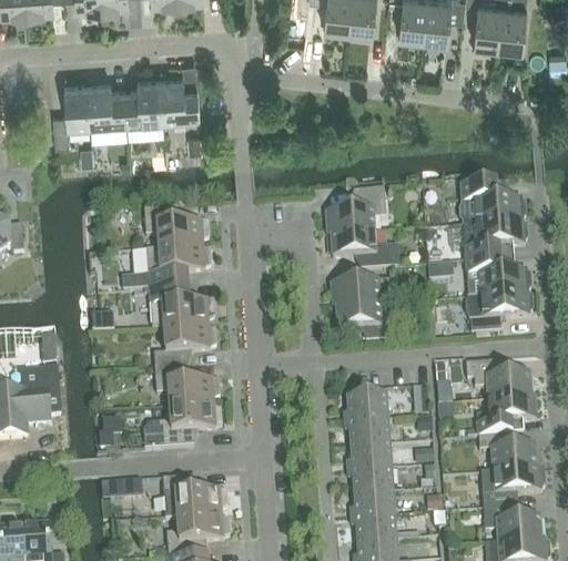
[(2,0),(3,9),(28,7),(27,0),(2,0)]
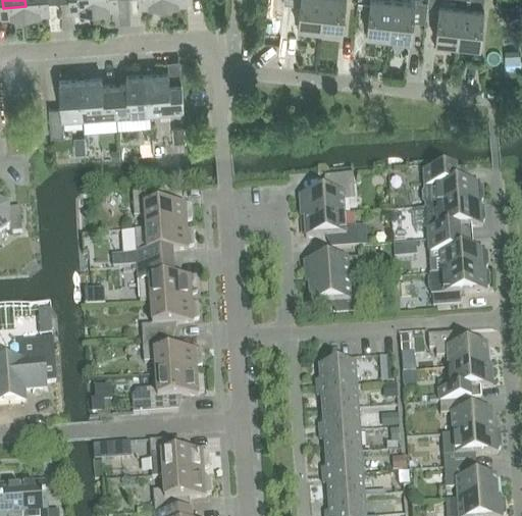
[(298,20),(320,23),(322,0),(300,0),(298,20)]
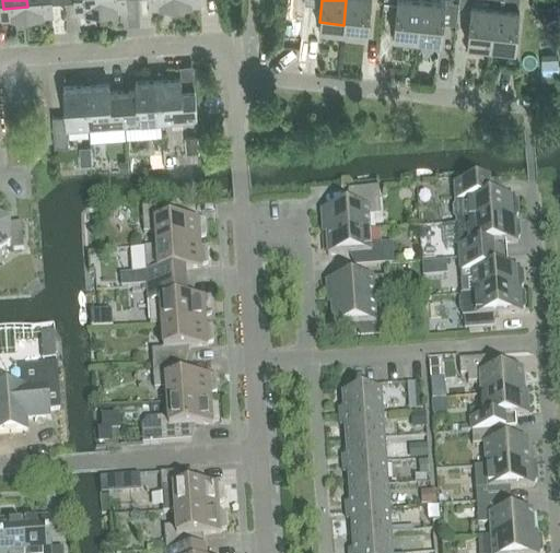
[(346,0),(343,25),(368,27),(370,0),(346,0)]
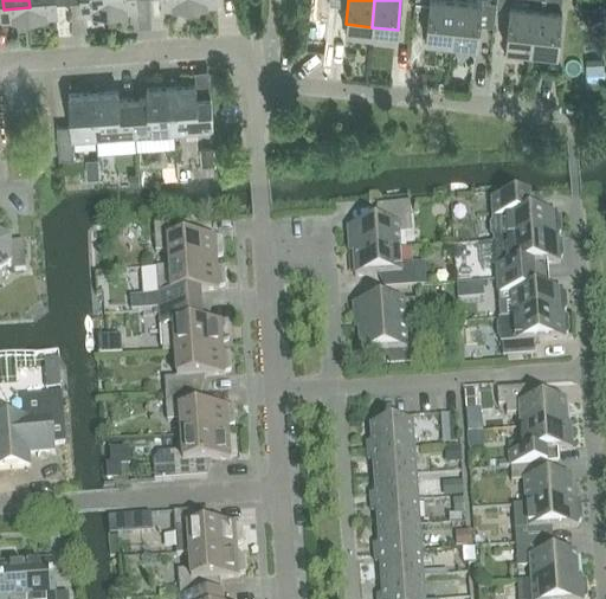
[(452,36),(455,0),(430,0),(426,33),(452,36)]
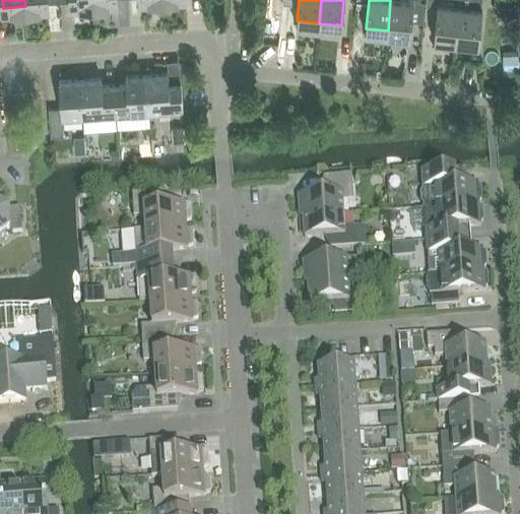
[(390,0),(388,30),(409,33),(412,11),(417,12),(418,0),(390,0)]
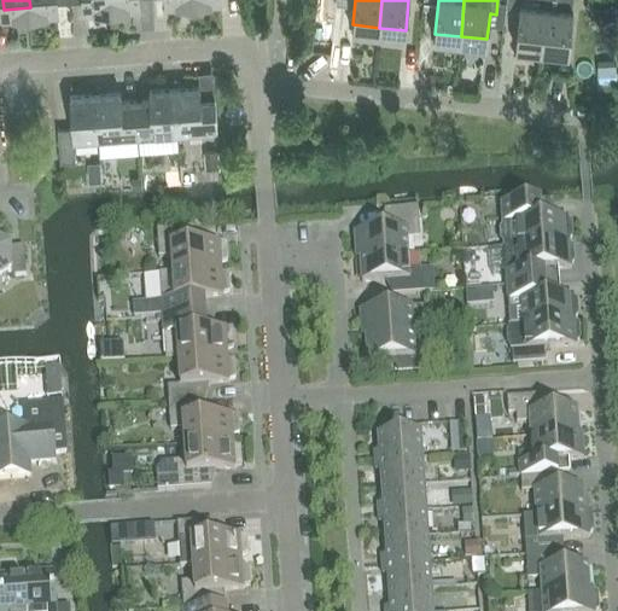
[(520,0),(516,42),(542,45),(547,0),(520,0)]
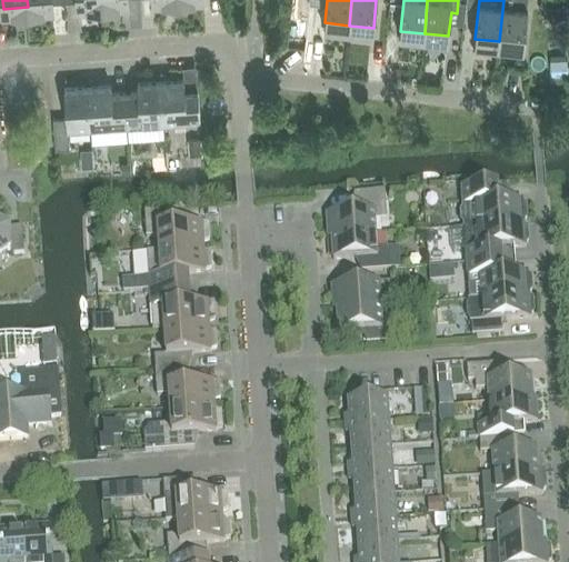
[(503,0),(499,41),(523,43),(528,2),(526,2),(526,0),(503,0)]
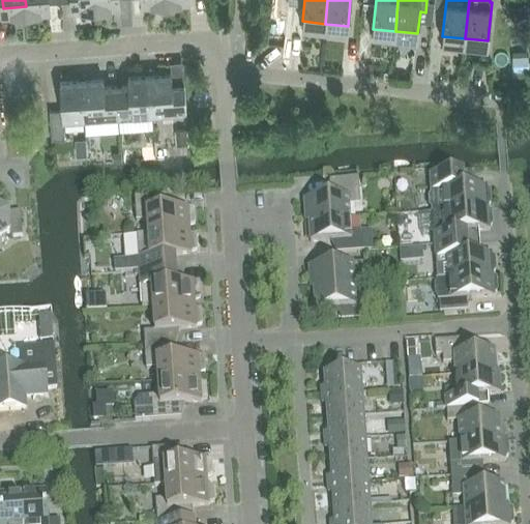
[(172,69),(150,70),(152,111),(186,109),(184,78),(172,79),(172,69)]
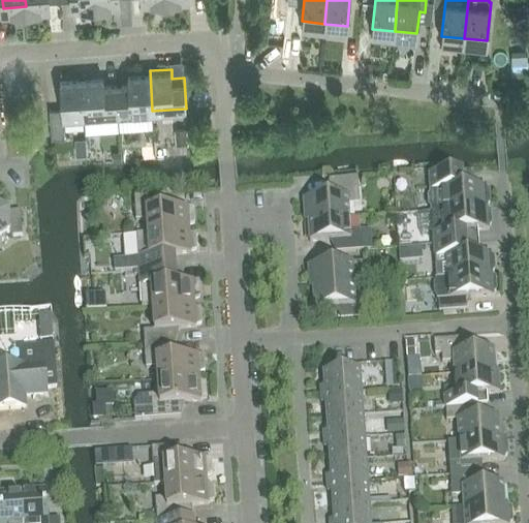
[(128,80),(116,81),(118,113),(152,111),(150,70),(128,72),(128,80)]
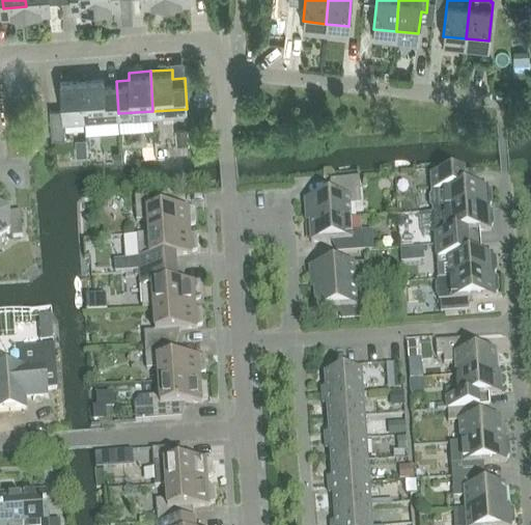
[(104,81),(104,74),(82,76),(85,116),(118,113),(116,81),(104,81)]
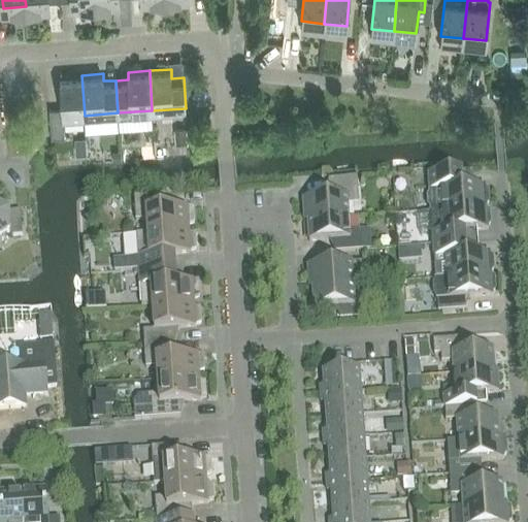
[(85,116),(81,75),(60,76),(62,103),(48,104),(51,133),(64,132),(63,117),(85,116)]
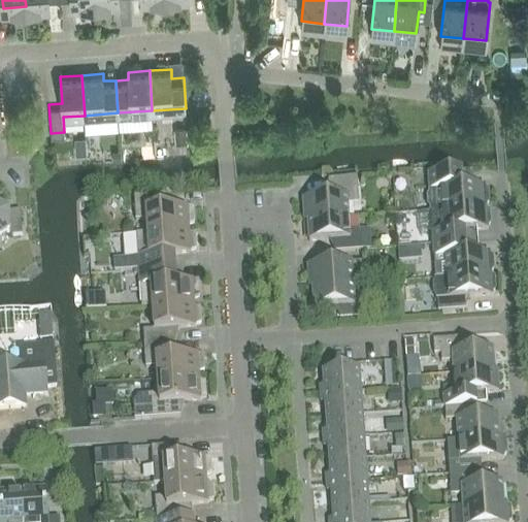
[(87,148),(95,147),(94,135),(86,136),(87,148)]
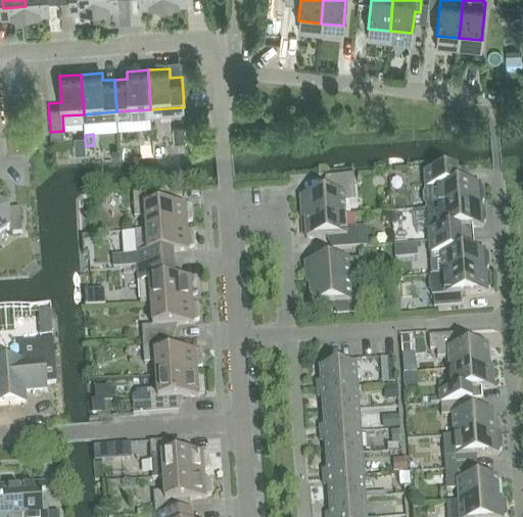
[(85,135),(76,136),(77,147),(86,146),(85,135)]
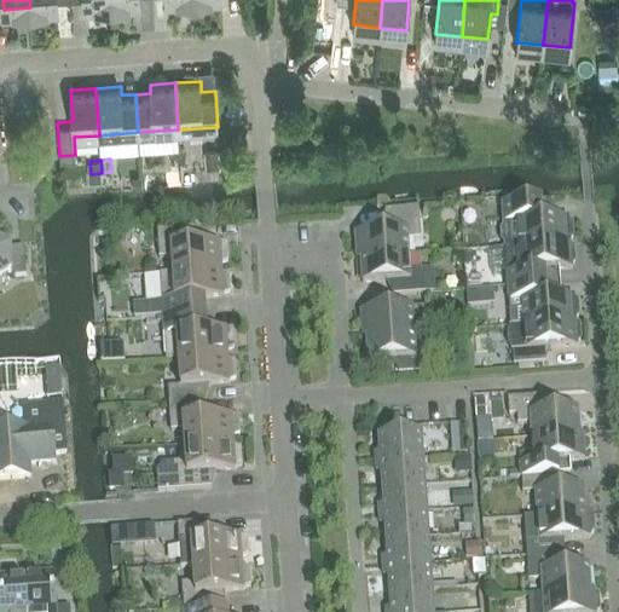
[(567,212),(555,213),(543,213),(542,195),(502,197),(503,221),(502,225),(502,235),(505,237),(504,238),(505,242),(570,237),(570,235),(573,232),(572,217),(568,215),(567,212)]
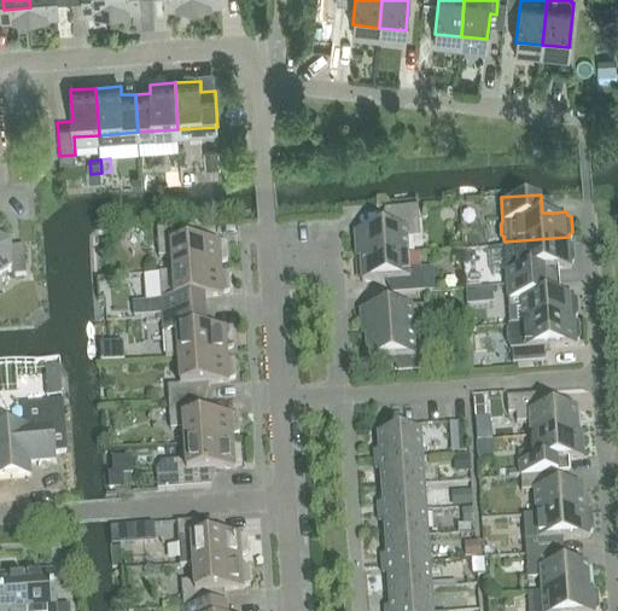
[(407,246),(407,233),(420,232),(418,202),(386,204),(388,223),(355,226),(355,230),(359,230),(360,250),(407,246)]
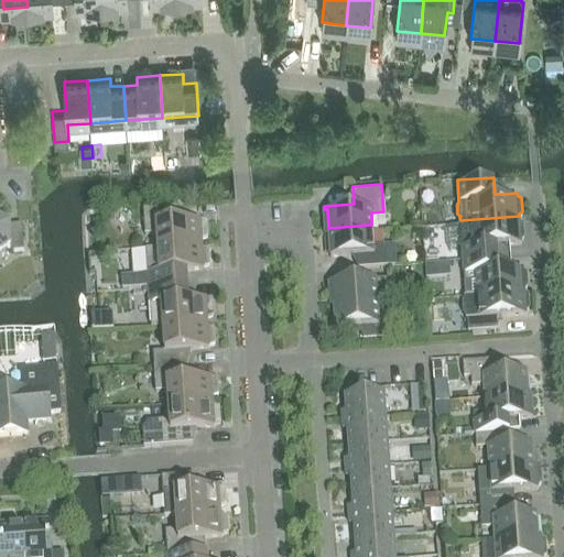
[(156,228),(158,242),(202,240),(202,235),(207,232),(206,217),(199,216),(199,215),(177,216),(176,201),(143,204),(144,229),(156,228)]
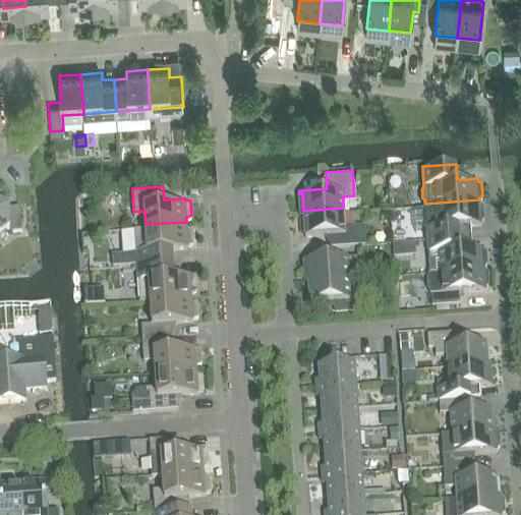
[(8,204),(0,198),(0,228),(9,223),(12,228),(21,227),(20,203),(8,204)]
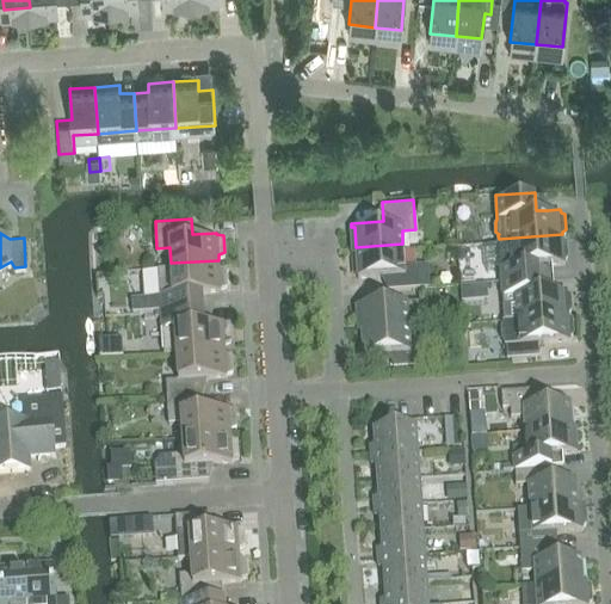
[(499,239),(501,277),(539,275),(539,260),(563,259),(563,256),(567,253),(566,239),(562,236),(562,234),(499,239)]
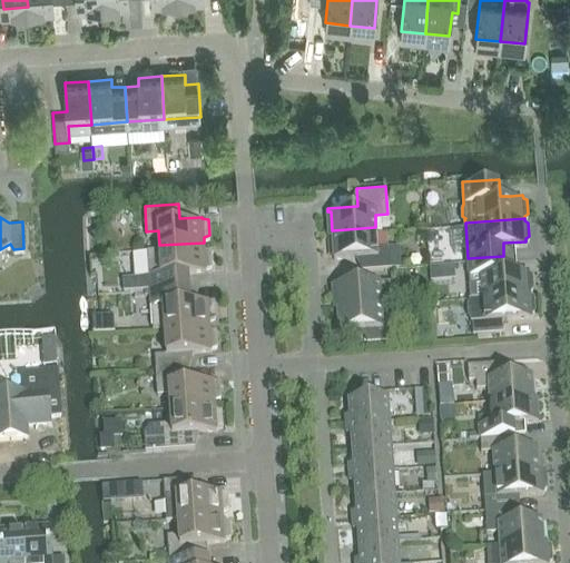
[(428,243),(464,244),(464,223),(428,221),(428,243)]
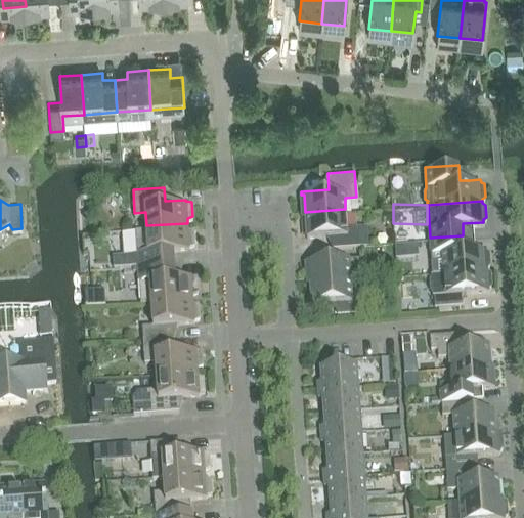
[(307,234),(332,232),(333,244),(359,243),(357,222),(346,223),(345,209),(305,212),(302,212),(302,214),(305,213),(307,234)]
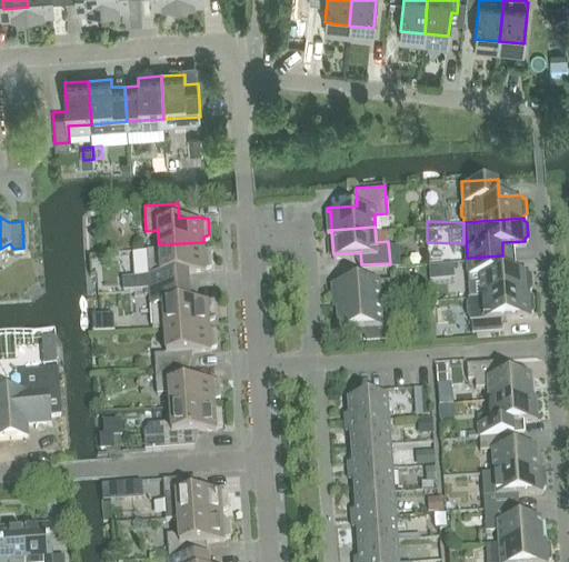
[(203,247),(203,242),(159,244),(147,246),(150,285),(188,282),(187,268),(205,267),(205,266),(211,263),(210,248),(203,247)]
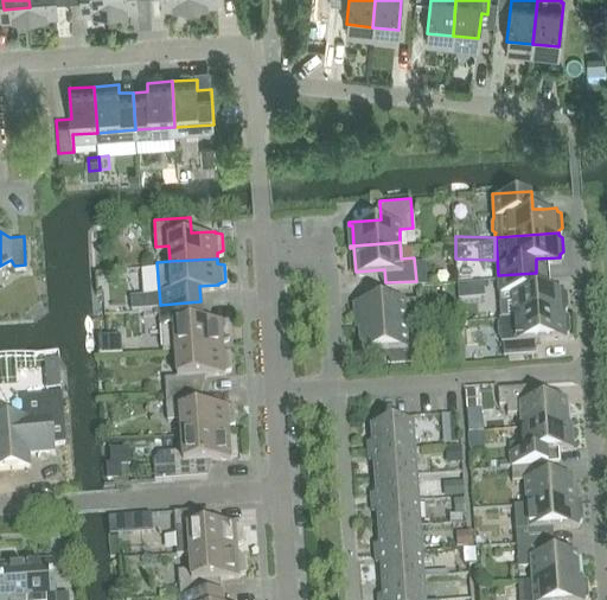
[(512,298),(513,313),(563,310),(563,306),(567,304),(567,289),(562,287),(562,285),(537,286),(536,273),(498,275),(499,288),(499,299),(512,298)]
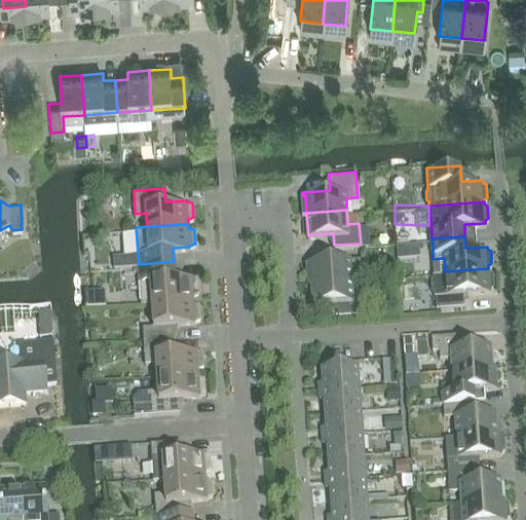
[(309,262),(311,280),(351,276),(350,264),(362,263),(362,255),(306,259),(306,262),(309,262)]
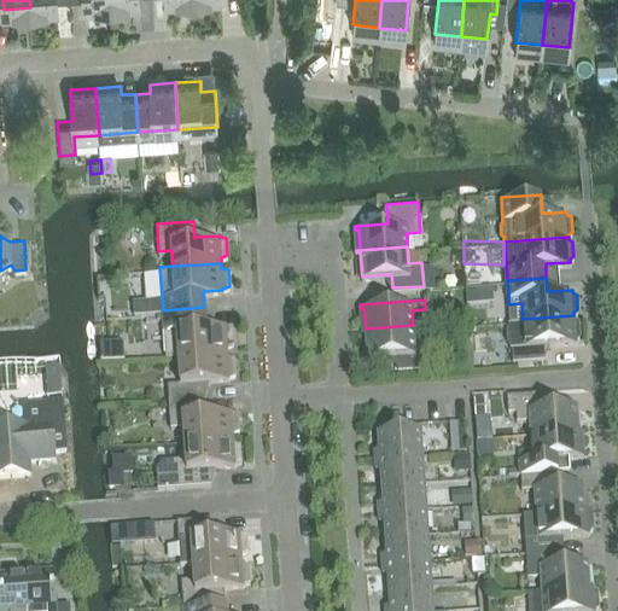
[(204,307),(163,310),(165,353),(178,353),(227,349),(226,344),(233,342),(232,325),(225,323),(225,321),(205,323),(204,307)]
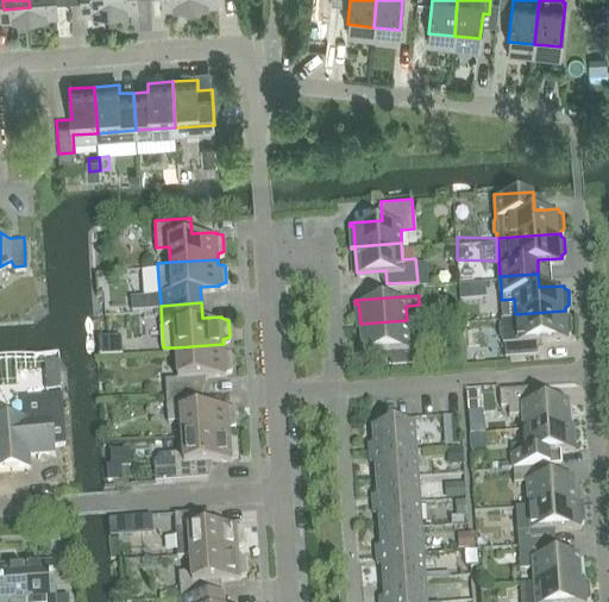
[(565,311),(515,314),(502,315),(502,318),(501,323),(501,332),(504,336),(504,352),(535,351),(535,337),(567,334),(567,332),(571,330),(570,314),(566,313),(565,311)]
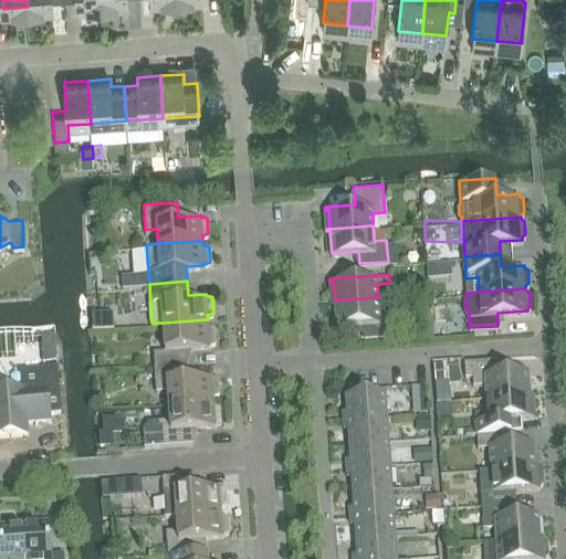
[(336,324),(364,323),(365,335),(392,333),(391,312),(379,312),(378,297),(335,301),(332,301),(332,302),(335,302),(336,324)]
